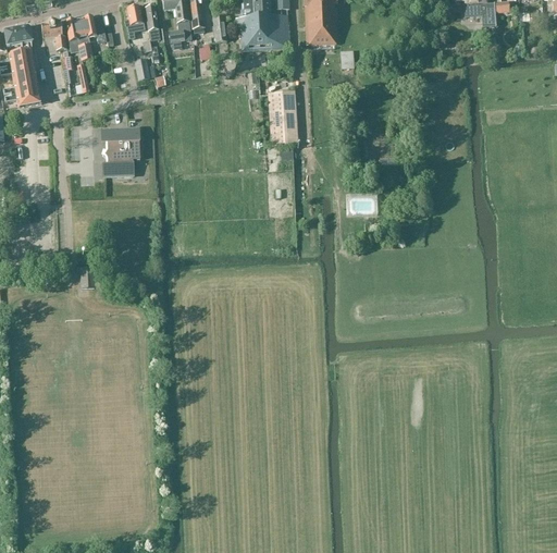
[(189,21),(187,0),(163,0),(164,10),(175,9),(176,22),(177,29),(169,31),(170,42),(187,39),(194,38),(193,36),(192,28),(189,28),(189,21)]
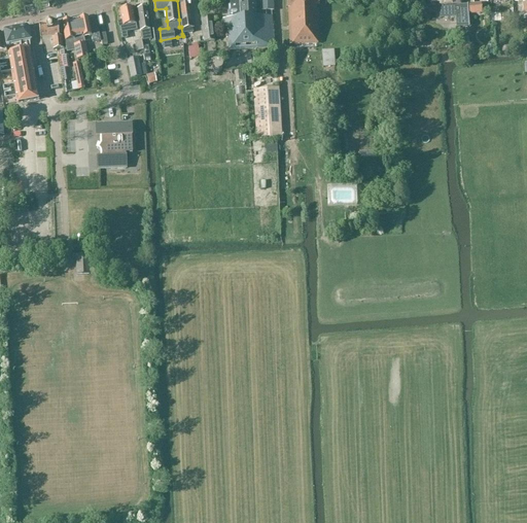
[(192,25),(194,25),(190,0),(179,0),(182,27),(183,27),(183,31),(194,30),(192,25)]
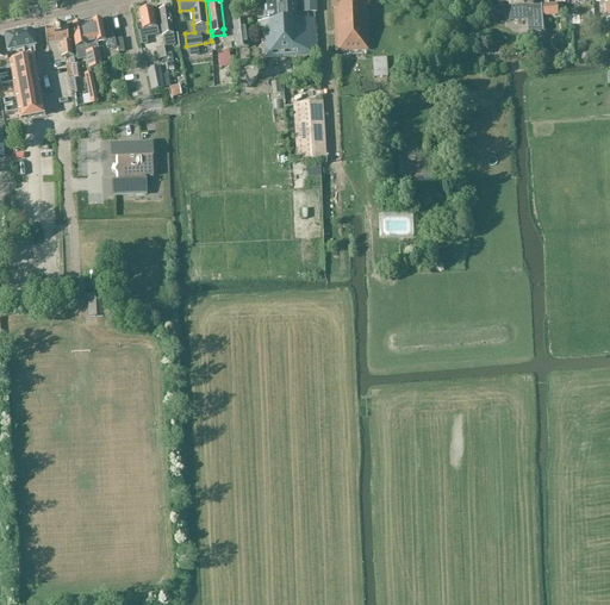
[(302,0),(303,10),(296,10),(294,0),(265,0),(267,19),(257,19),(263,32),(265,56),(318,54),(315,16),(315,10),(316,10),(316,0),(302,0)]
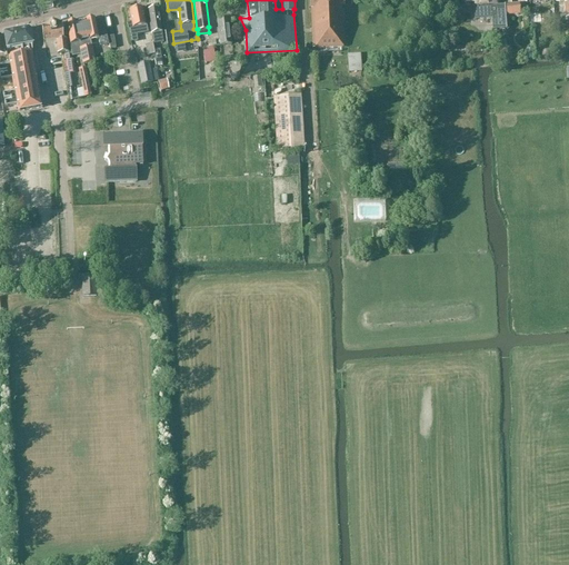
[(465,0),(467,2),(473,1),(476,17),(493,16),(493,27),(507,26),(505,2),(496,3),(496,0),(465,0)]
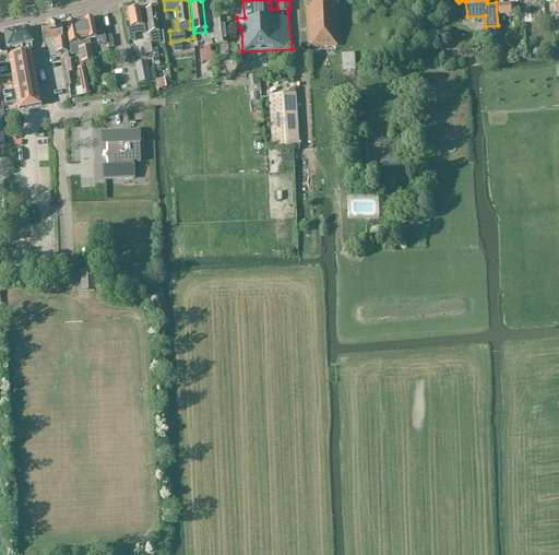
[(497,12),(511,11),(510,0),(497,1),(497,12)]
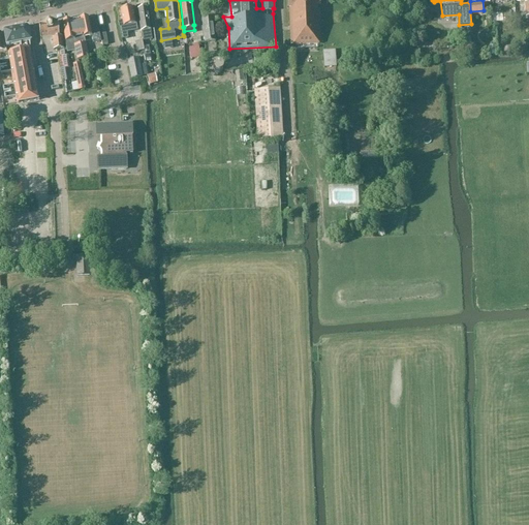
[(290,41),(312,40),(318,39),(320,39),(319,3),(288,4),(290,41)]
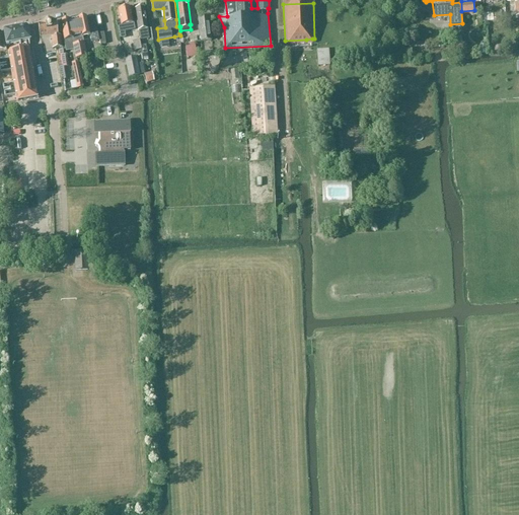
[(124,4),(120,5),(119,6),(118,7),(120,17),(116,18),(119,35),(126,34),(124,28),(134,26),(133,20),(131,5),(130,4),(125,5),(124,4)]
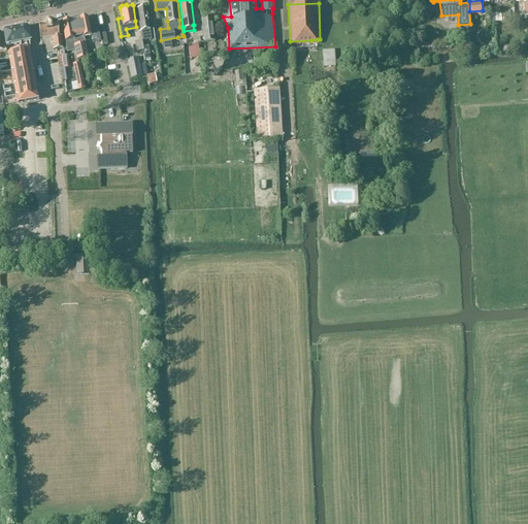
[(146,5),(136,6),(140,28),(141,28),(142,37),(152,36),(146,5)]
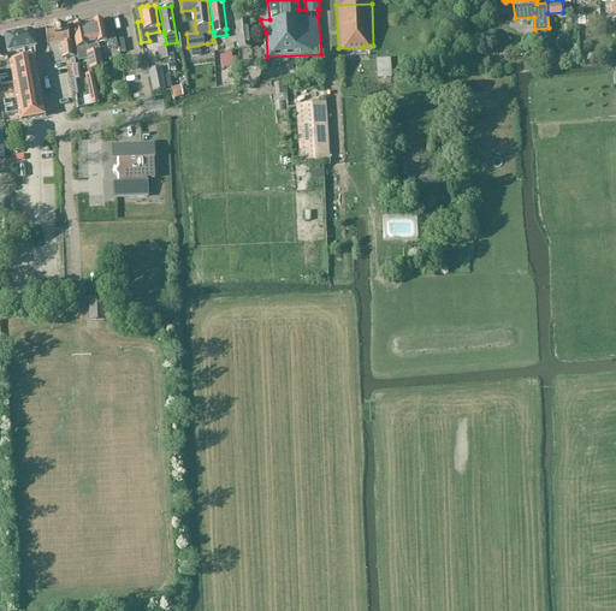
[(235,18),(238,46),(250,45),(247,16),(235,18)]
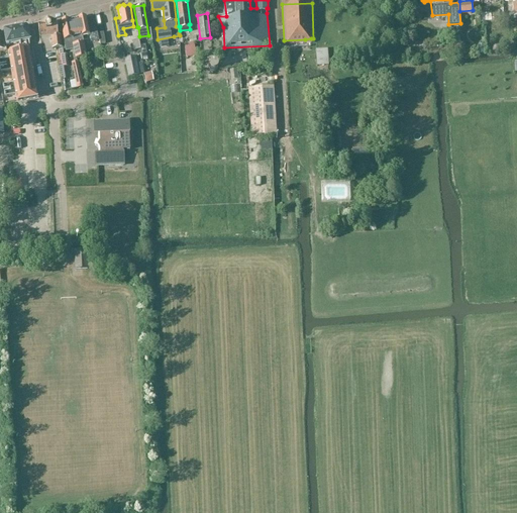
[(86,14),(73,17),(77,35),(81,55),(86,54),(82,33),(89,32),(91,39),(98,37),(95,20),(88,22),(86,14)]
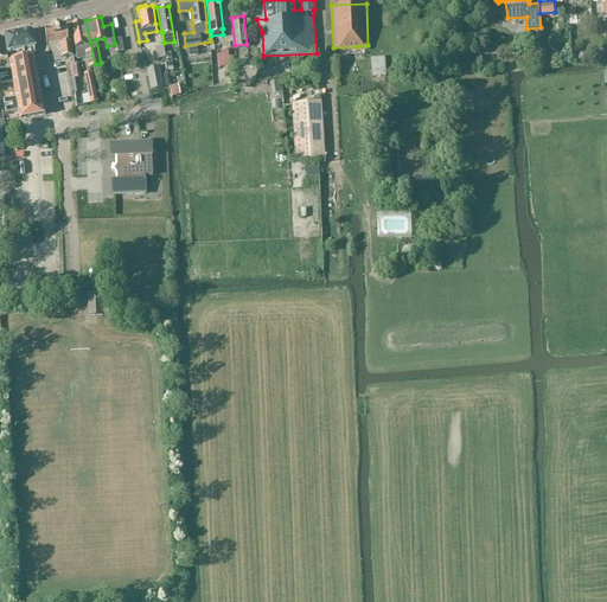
[(85,20),(65,24),(66,36),(72,34),(75,44),(83,43),(85,49),(88,65),(89,65),(95,64),(90,42),(85,20)]
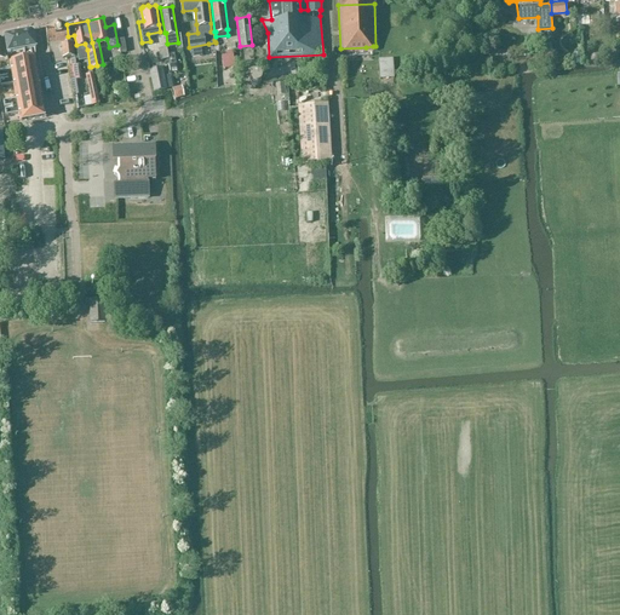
[(67,23),(45,27),(47,42),(61,41),(61,42),(62,55),(74,53),(72,39),(69,40),(68,36),(67,24),(67,23)]
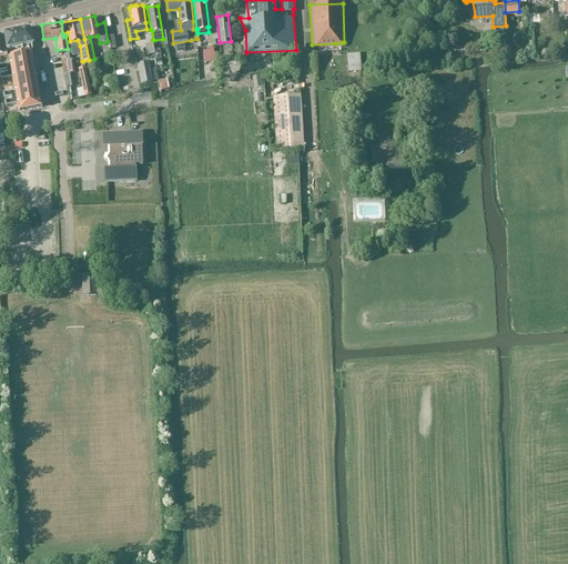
[(28,27),(3,31),(3,32),(6,47),(7,47),(21,44),(28,43),(33,42),(31,29),(31,28),(30,27),(28,27)]
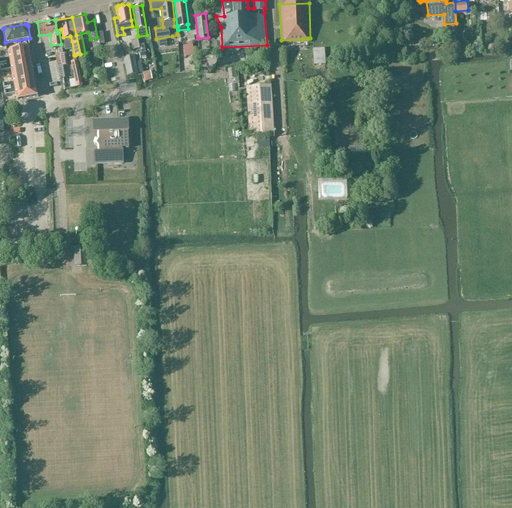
[(456,36),(446,37),(447,46),(457,45),(456,36)]
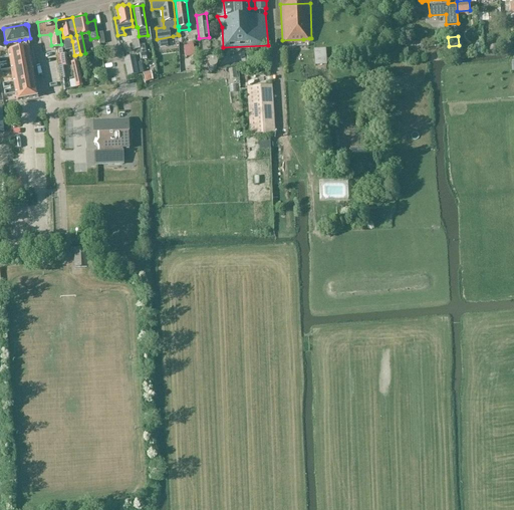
[(9,55),(0,56),(0,61),(10,60),(11,62),(0,63),(0,66),(0,69),(11,67),(14,80),(3,82),(3,86),(14,84),(15,86),(4,88),(5,93),(16,91),(17,97),(37,94),(29,46),(27,46),(25,39),(19,40),(21,47),(8,49),(9,55)]
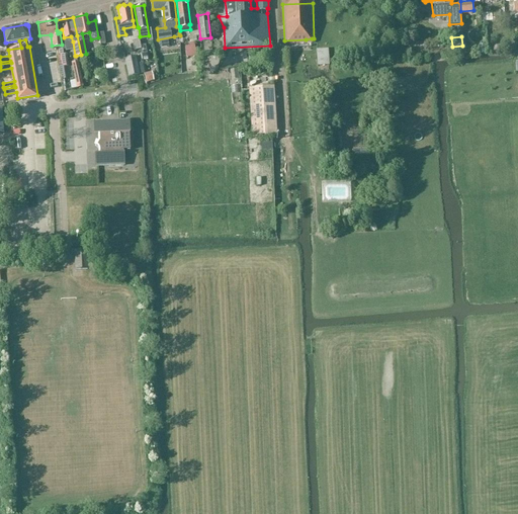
[(328,46),(317,47),(317,58),(329,57),(328,46)]
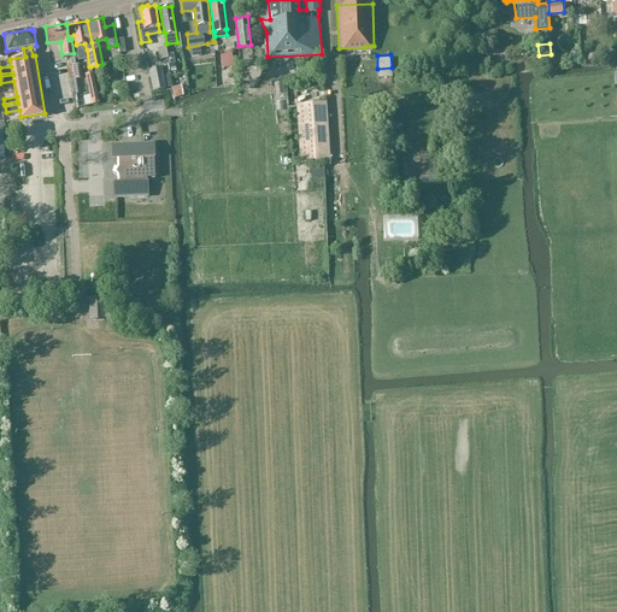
[(153,88),(165,87),(160,64),(148,68),(153,88)]
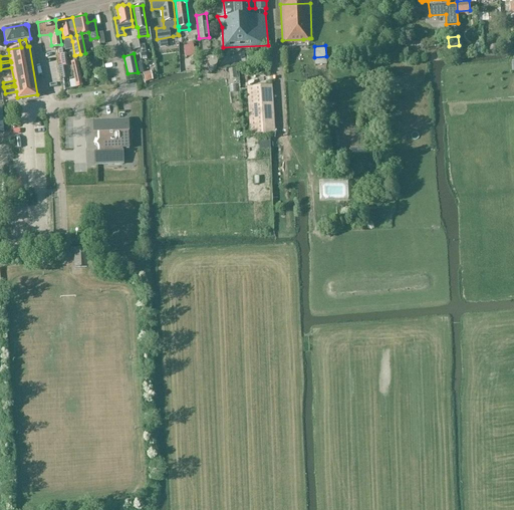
[(76,58),(71,59),(74,77),(75,84),(82,83),(81,76),(79,69),(77,58),(76,58)]
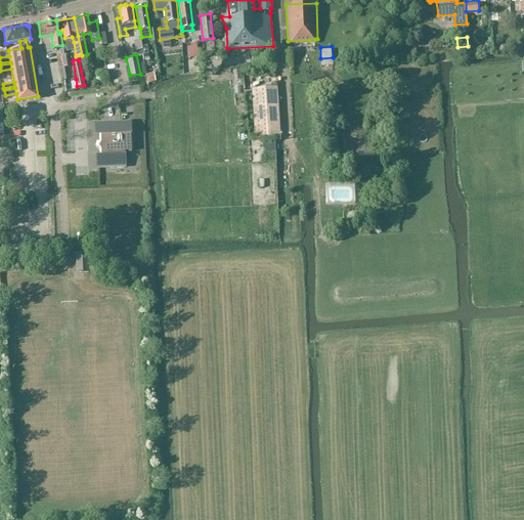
[(147,79),(155,78),(153,69),(145,70),(147,79)]
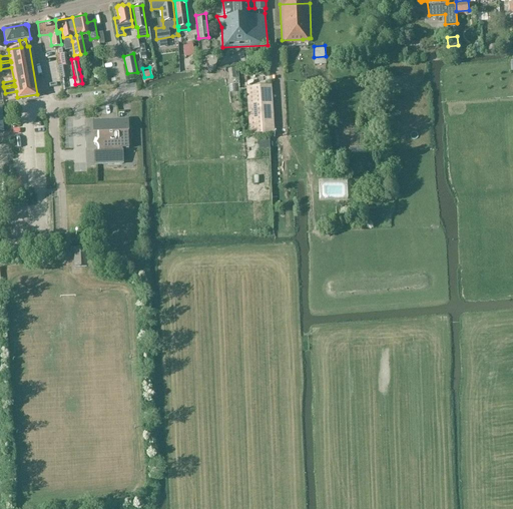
[(247,86),(250,133),(275,132),(272,85),(260,86),(247,86)]
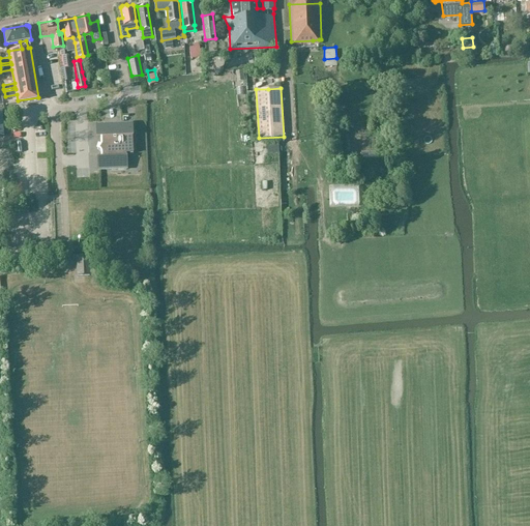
[(413,104),(415,96),(408,94),(406,101),(413,104)]
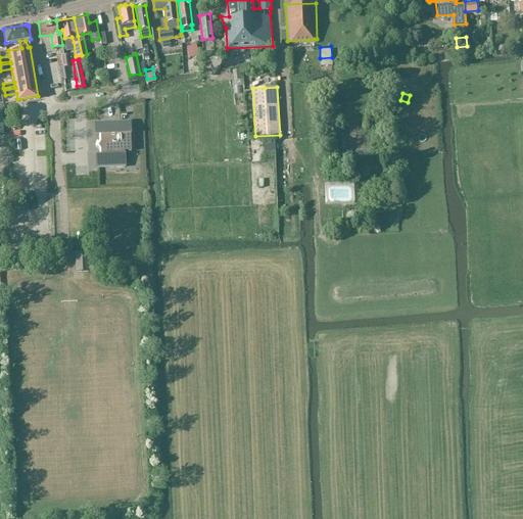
[(99,139),(96,144),(98,146),(99,147),(99,149),(100,153),(96,153),(96,164),(125,163),(125,149),(131,148),(130,120),(95,121),(95,133),(99,133),(99,139)]
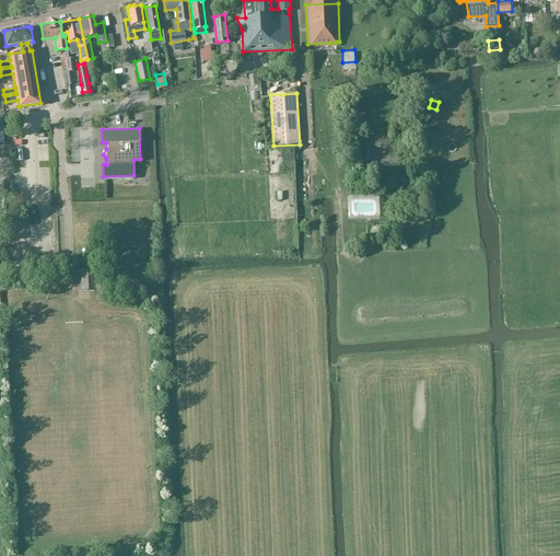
[(348,195),(348,209),(375,208),(375,195),(348,195)]
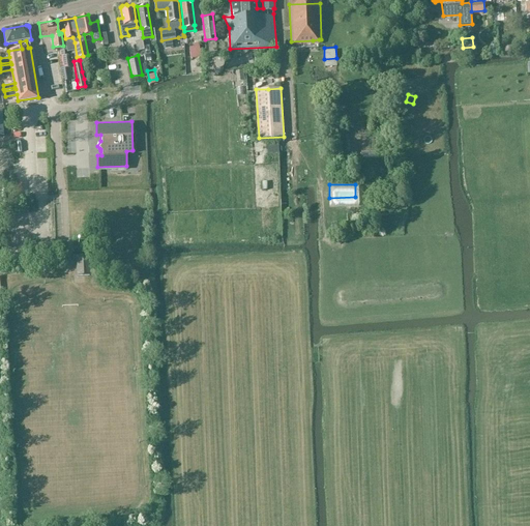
[(128,225),(128,230),(124,230),(124,235),(124,240),(136,240),(135,225),(128,225)]
